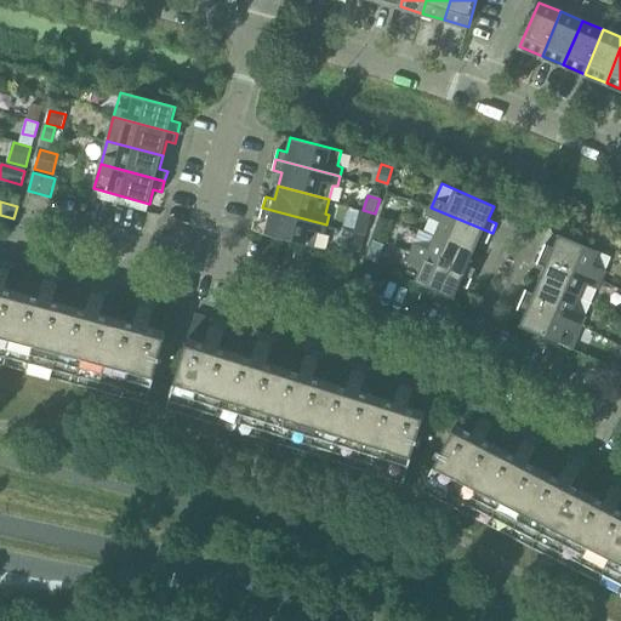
[(326,224),(262,208),(260,217),(268,220),(265,234),(315,248),(319,233),(324,234),(326,224)]
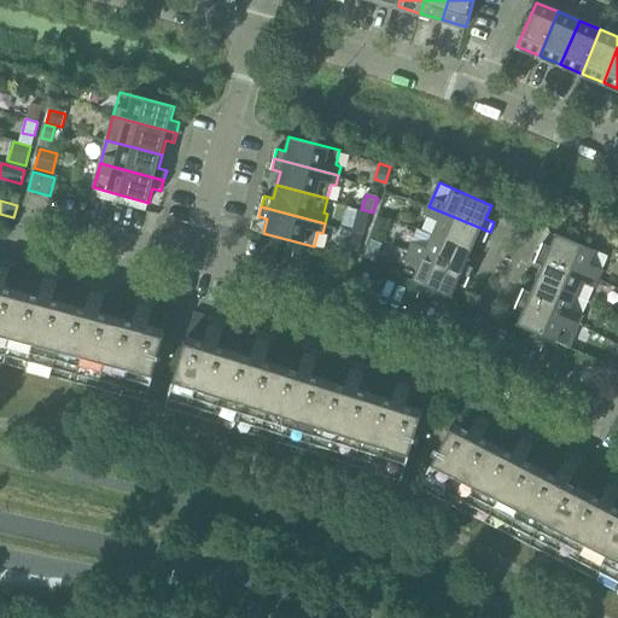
[(438,221),(433,234),(472,251),(477,238),(485,242),(490,232),(429,207),(425,215),(438,221)]
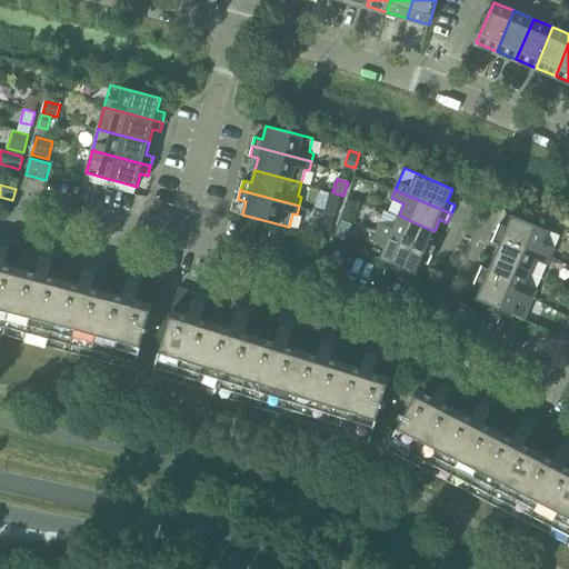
[(330,193),(326,213),(336,216),(340,196),(330,193)]
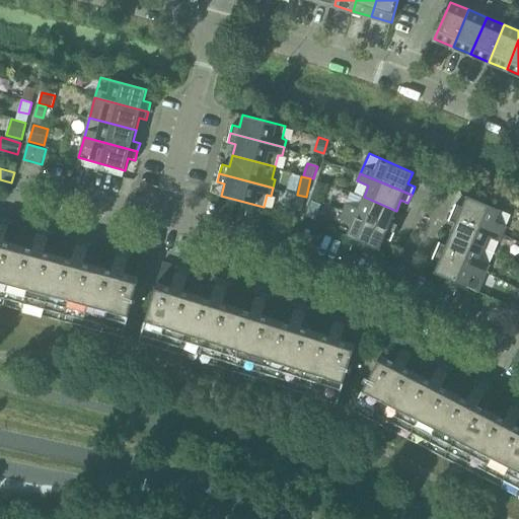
[(317,180),(310,200),(319,203),(326,183),(317,180)]
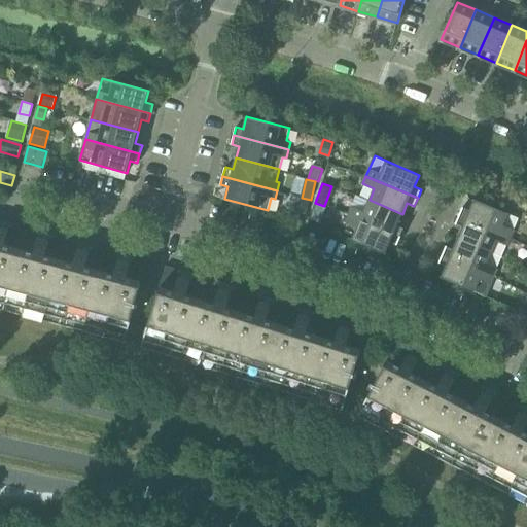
[(301,199),(299,208),(307,211),(308,209),(310,202),(310,201),(301,199)]
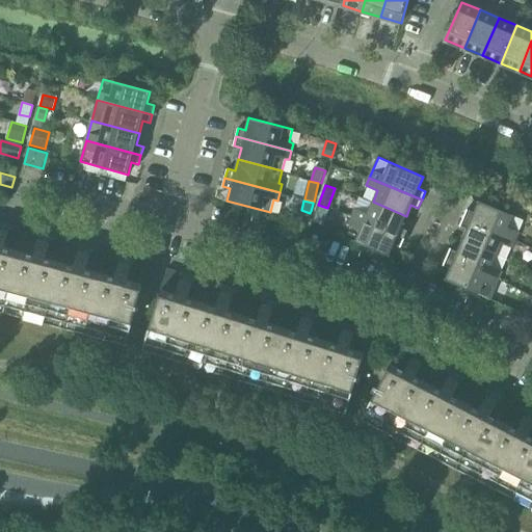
[(467,209),(463,217),(515,240),(524,219),(479,201),(474,212),(467,209)]
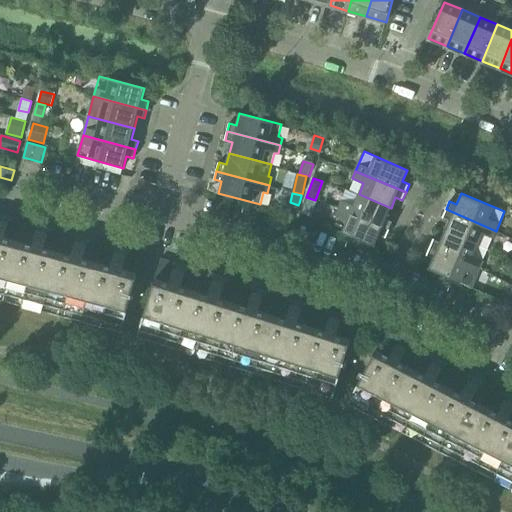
[(343,201),(340,208),(390,230),(393,222),(386,219),(391,208),(359,194),(354,205),(343,201)]
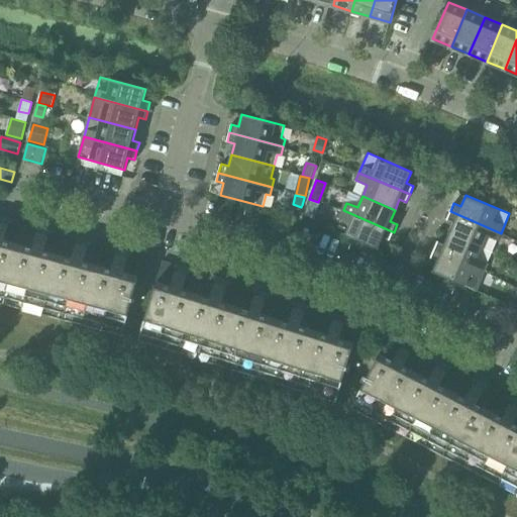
[(310,199),(306,208),(315,211),(318,203),(310,199)]
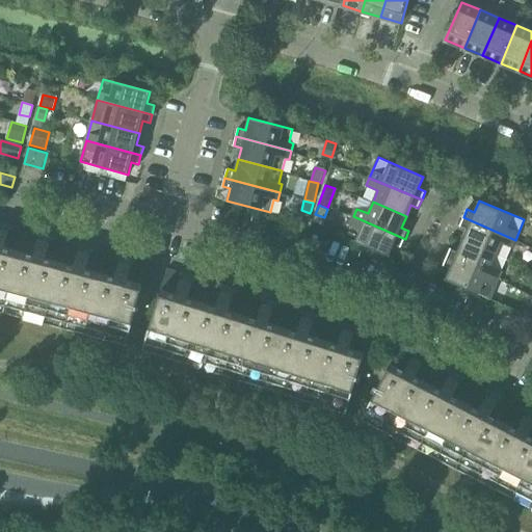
[(405,239),(353,216),(349,224),(361,229),(355,241),(390,256),(394,244),(401,247),(405,239)]
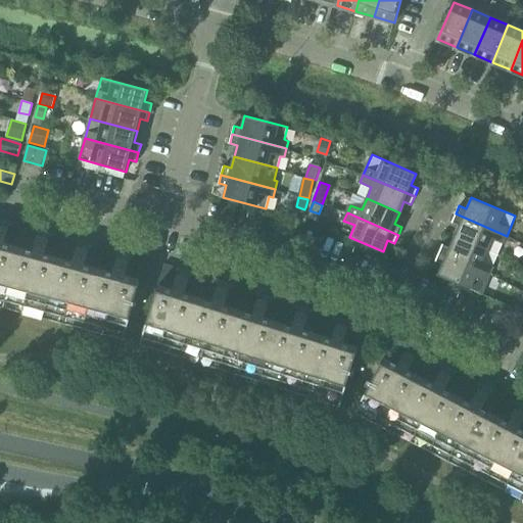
[(459,225),(455,236),(498,254),(507,236),(456,214),(452,222),(459,225)]
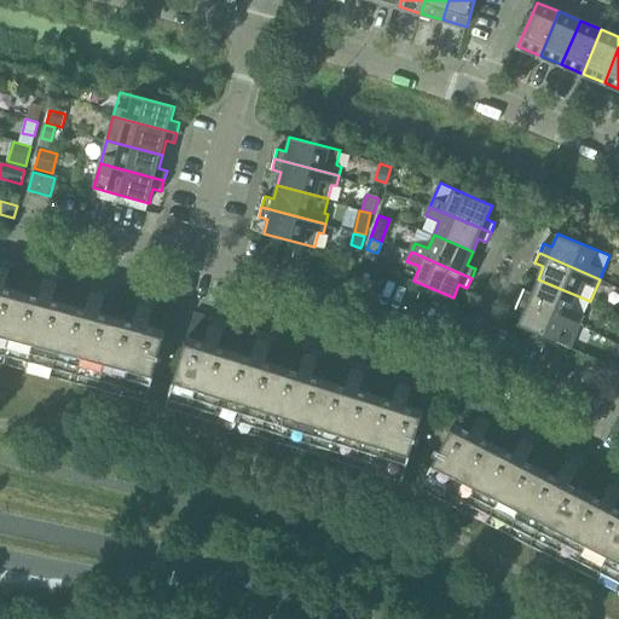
[(0,360),(4,362),(29,267),(17,264),(10,268),(9,270),(0,267),(0,360)]
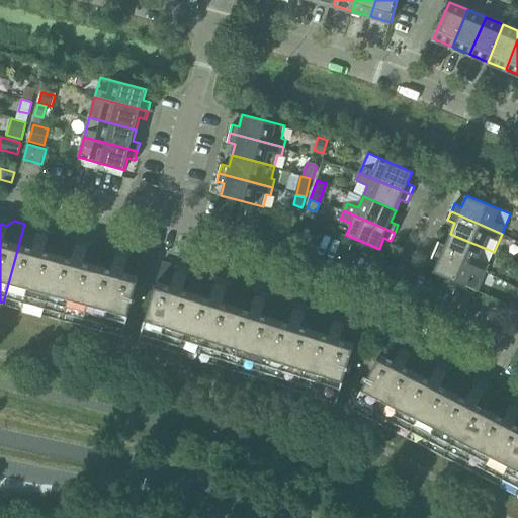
[(3,303),(44,313),(65,234),(55,232),(48,236),(48,237),(38,234),(38,233),(34,226),(24,224),(3,303)]
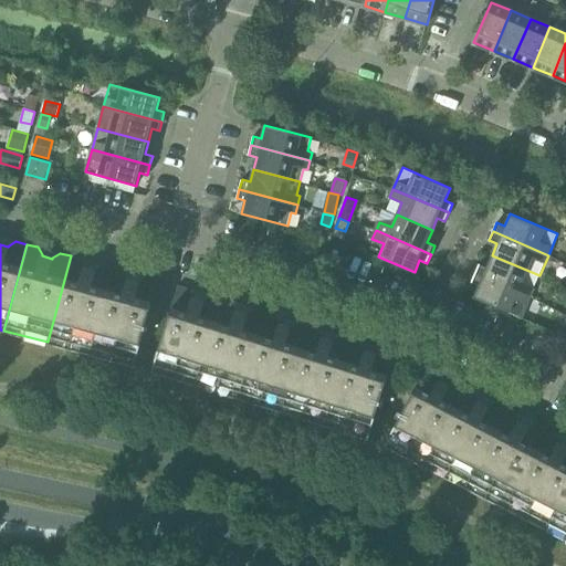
[(48,342),(91,354),(114,268),(103,264),(95,269),(95,270),(85,268),(85,266),(82,259),(71,255),(48,342)]
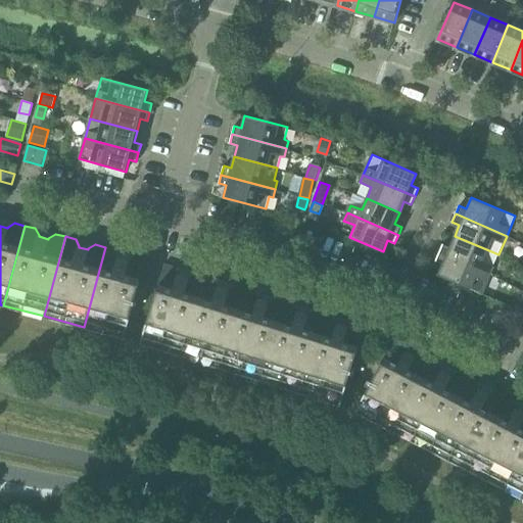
[(442,244),(439,252),(490,274),(498,254),(455,236),(449,246),(442,244)]
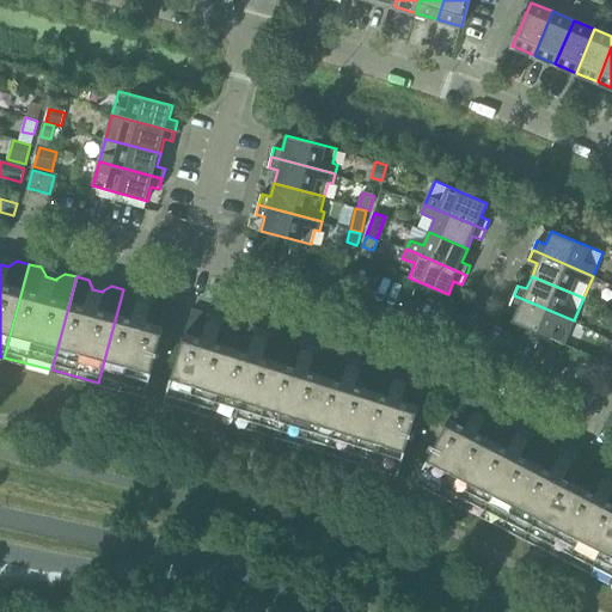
[(123,289),(98,383),(146,396),(164,328),(165,328),(171,303),(158,299),(151,304),(139,301),(140,300),(135,292),(123,289)]
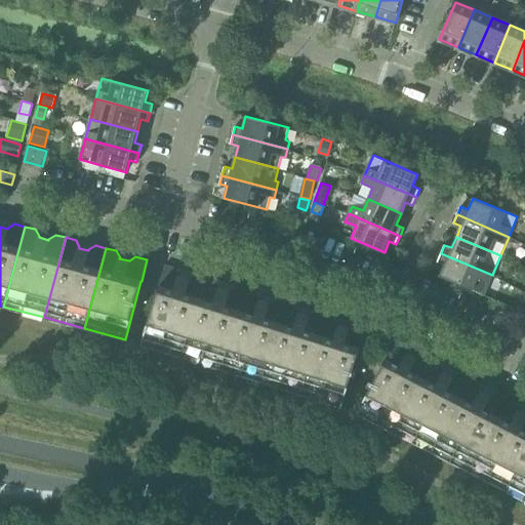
[(492,275),(441,253),(437,261),(444,265),(439,276),(484,294),(492,275)]
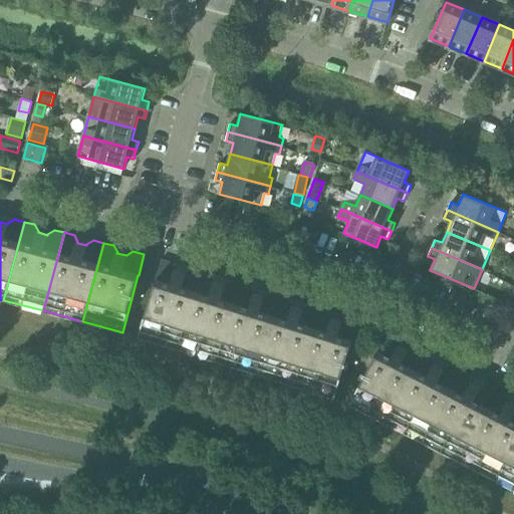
[(138,336),(178,348),(202,271),(192,268),(186,272),(185,273),(176,270),(176,269),(173,262),(162,259),(162,261),(156,280),(138,336)]
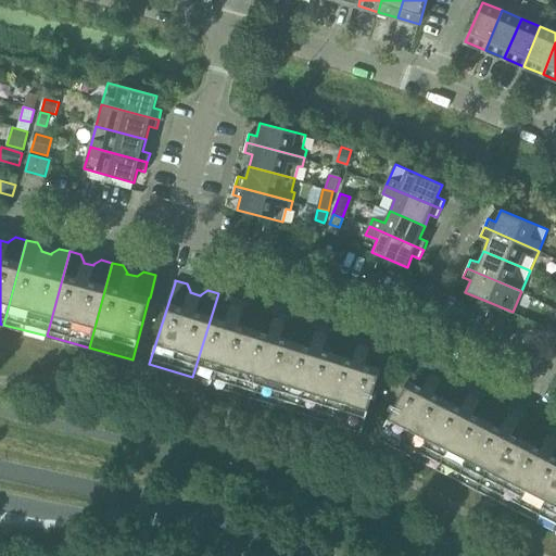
[(192,377),(235,391),(261,306),(250,303),(243,307),(242,308),(232,305),(232,304),(229,297),(218,293),(192,377)]
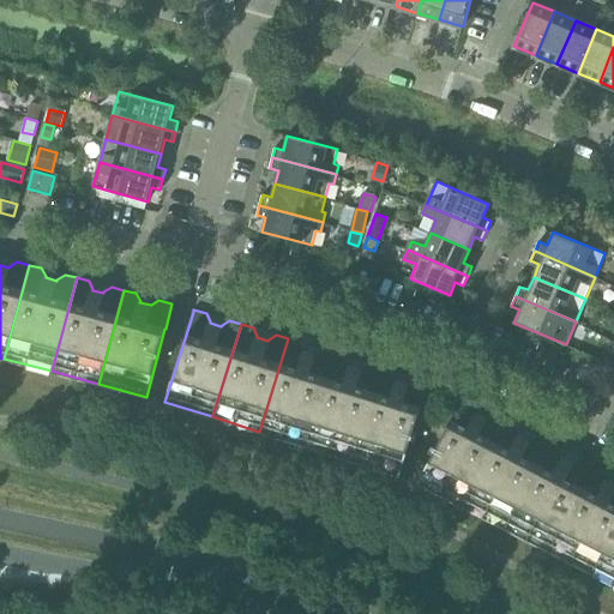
[(259,432),(306,446),(335,354),(323,350),(315,354),(314,355),(304,351),(304,350),(300,342),(288,338),(259,432)]
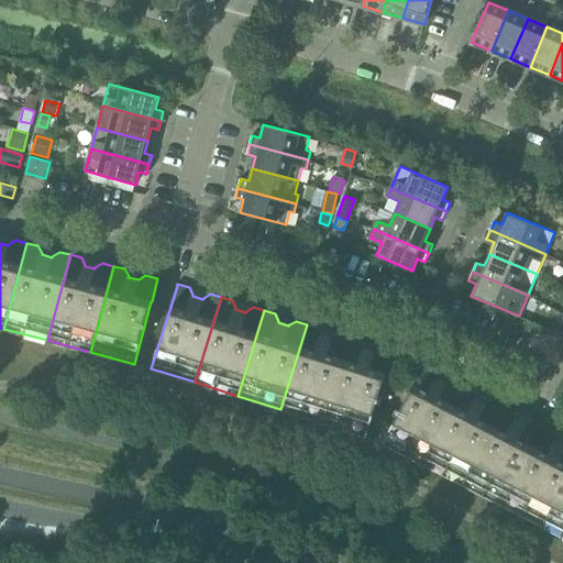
[(280,409),(323,422),(350,338),(339,334),(332,338),(331,339),(321,335),(321,334),(318,328),(307,324),(280,409)]
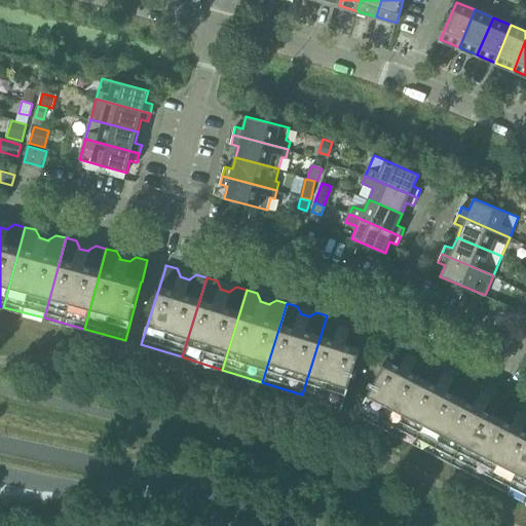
[(327,315),(302,395),(342,407),(361,349),(368,328),(357,325),(350,328),(349,329),(340,326),(337,318),(327,315)]
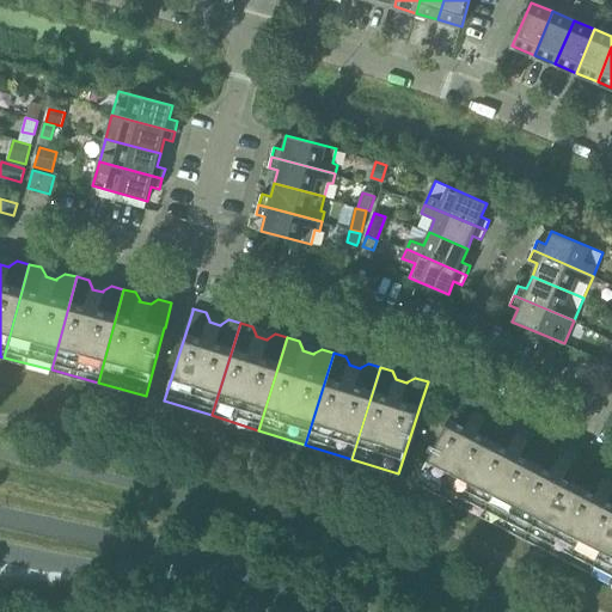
[(417,481),(460,503),(505,418),(494,412),(485,415),(484,416),(475,410),(472,402),(460,395),(448,418),(450,418),(417,481)]
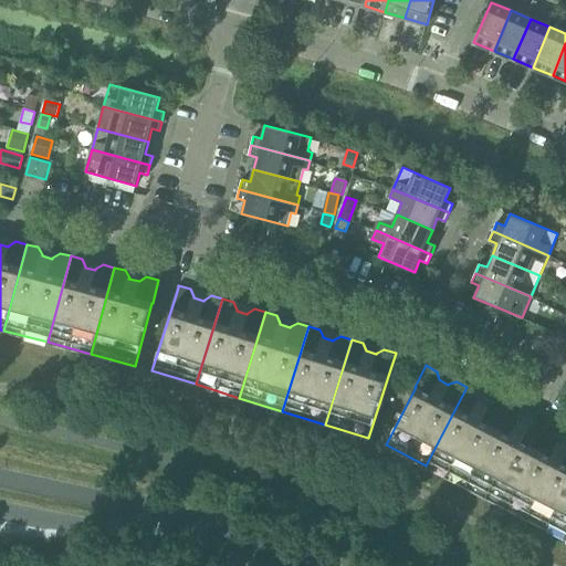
[(426,465),(465,486),(507,407),(496,401),(489,405),(489,406),(479,400),(480,399),(477,391),(467,387),(426,465)]
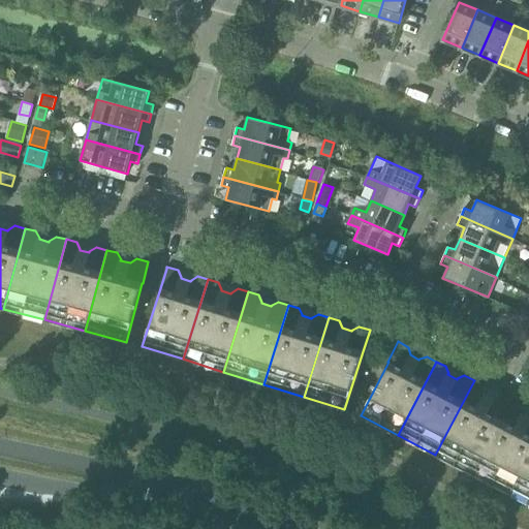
[(435,455),(473,474),(511,400),(502,395),(494,398),(485,394),(486,393),(484,385),(474,380),(435,455)]
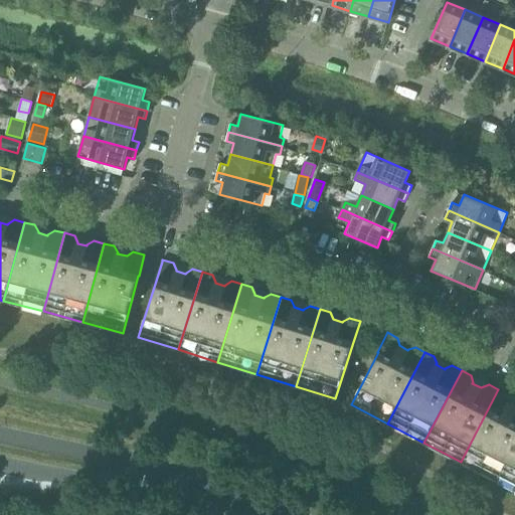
[(461,462),(497,481),(514,445),(514,405),(509,402),(509,401),(507,394),(498,389),(461,462)]
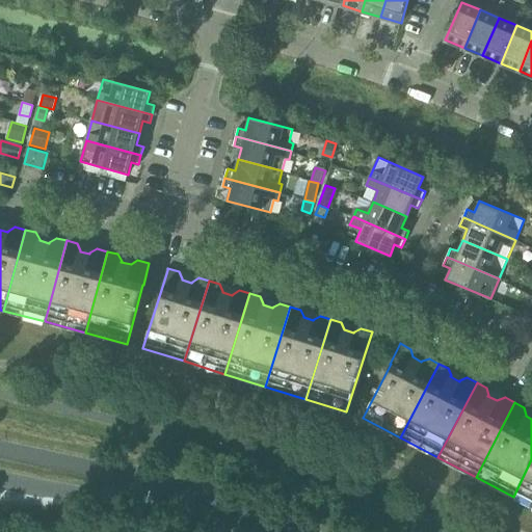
[(531,459),(513,497),(531,506),(531,459)]
